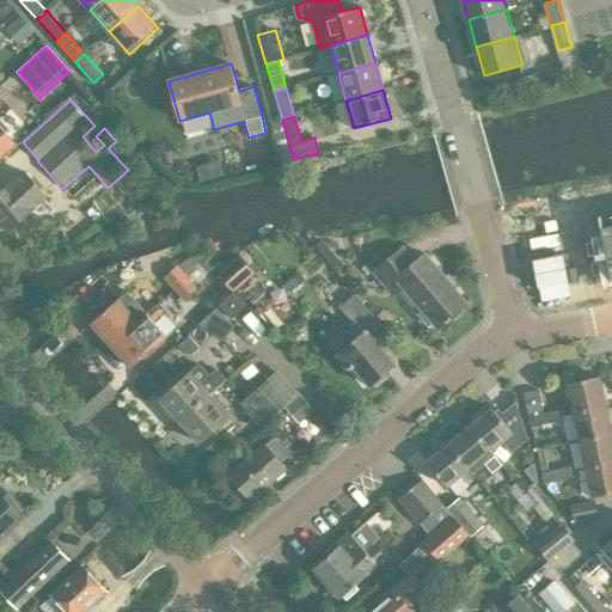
[(0,158),(1,158),(14,146),(7,138),(0,129),(0,158)]
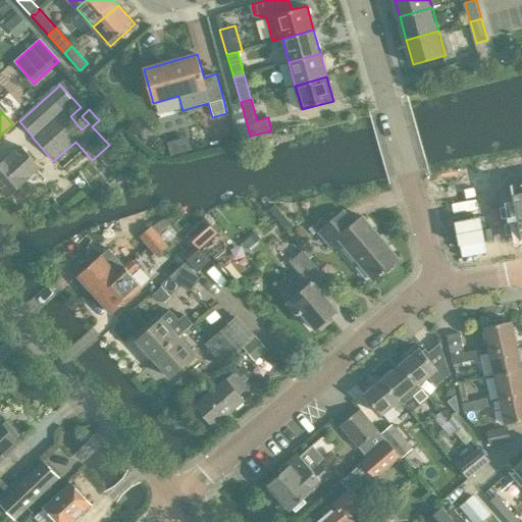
[(0,191),(6,199),(39,169),(19,148),(0,165),(0,191)]
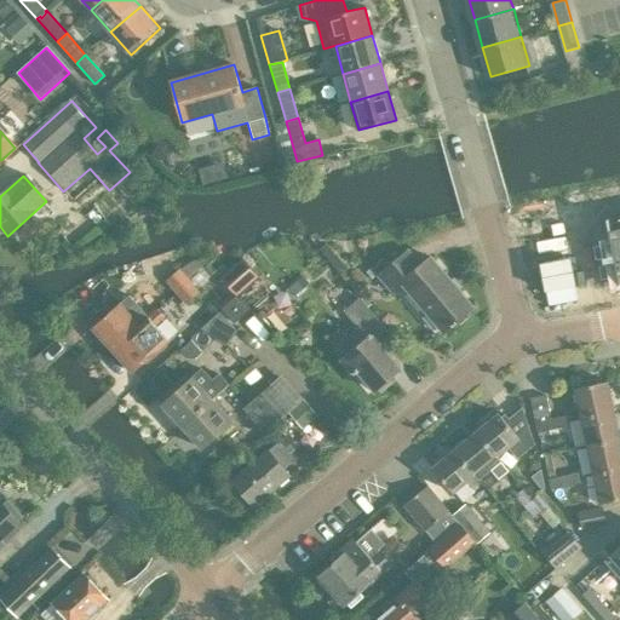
[(608,218),(607,218),(619,285),(619,283),(619,227),(610,229),(608,218)]
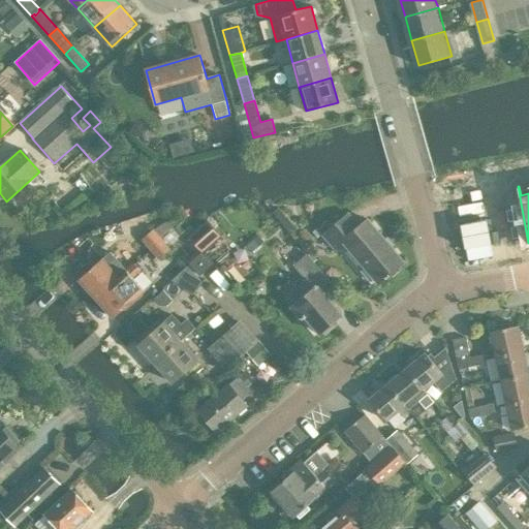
[(379,284),(405,260),(369,219),(360,226),(349,215),(323,238),(334,249),(342,242),(379,284)]
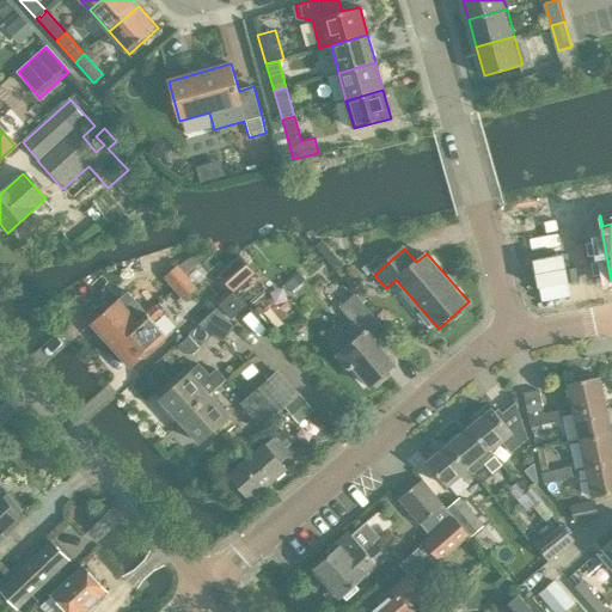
[(234,291),(255,273),(238,255),(216,274),(233,292),(234,291)]
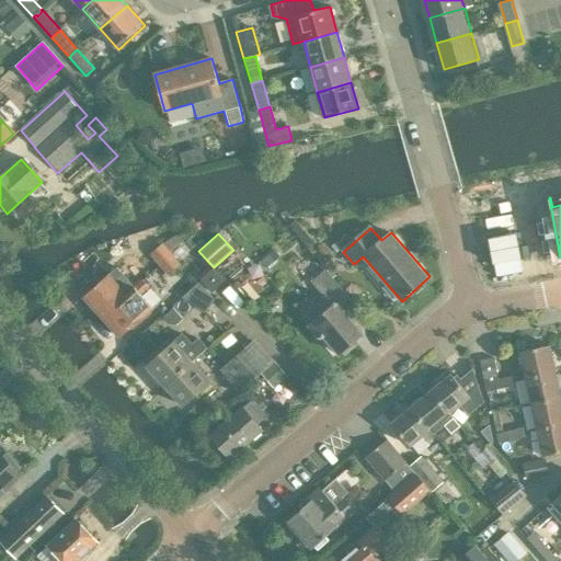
[(163,242),(150,253),(160,264),(172,253),(180,247),(184,242),(178,235),(163,242)]
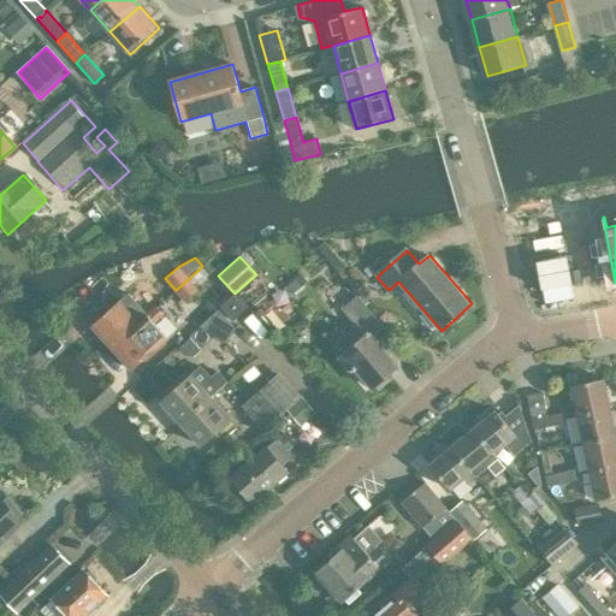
[(189,278),(176,290),(185,302),(200,290),(199,289),(197,286),(205,279),(197,271),(189,278)]
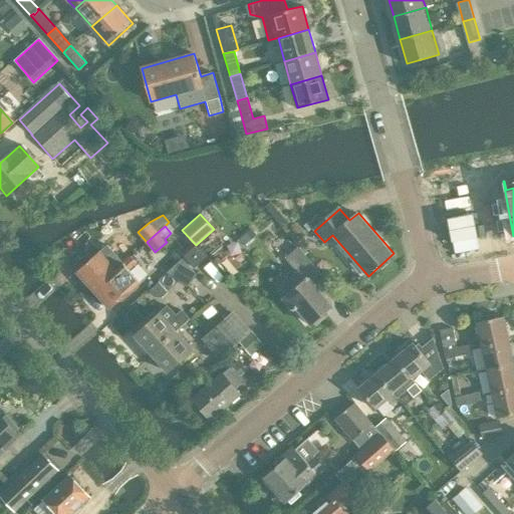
[(251,228),(238,240),(244,247),(257,235),(251,228)]
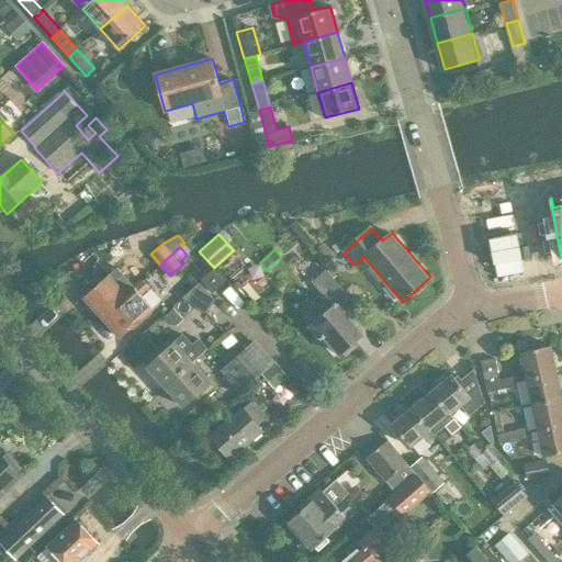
[(214,268),(200,281),(210,293),(223,281),(225,280),(215,267),(214,268)]
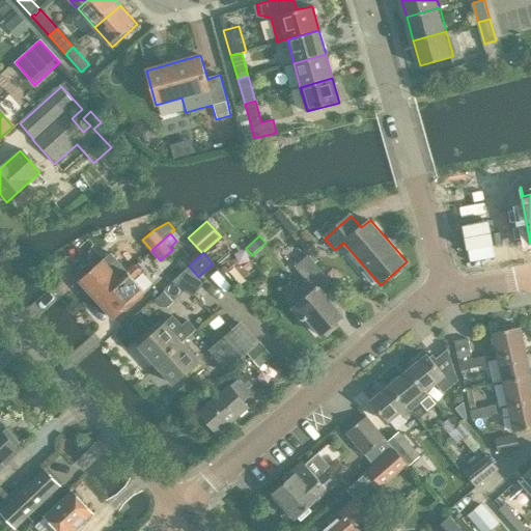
[(101,261),(79,281),(96,301),(118,281),(129,272),(111,253),(101,261)]
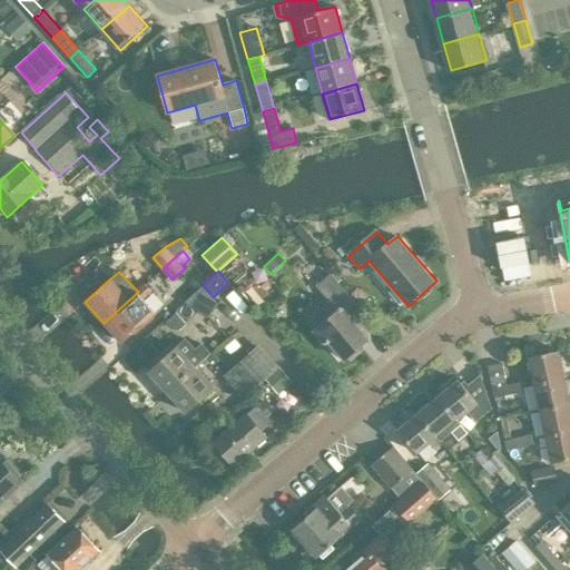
[(338,313),(314,333),(325,346),(328,343),(343,360),(367,340),(344,313),(354,305),(356,303),(331,273),(316,286),(338,313)]
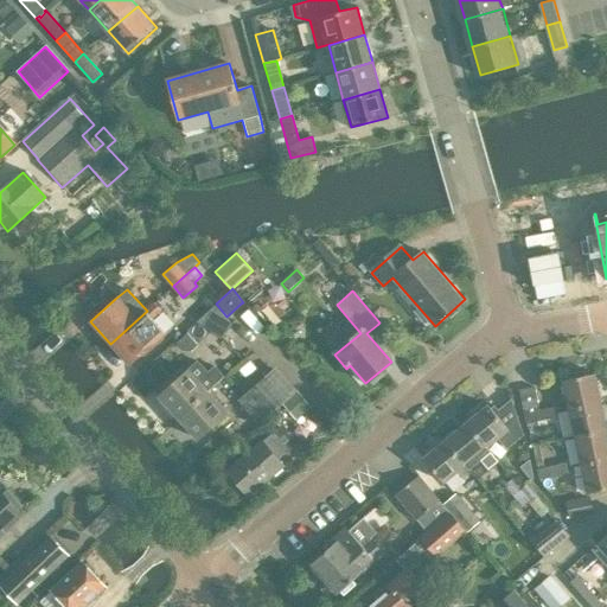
[(135,321),(110,344),(129,365),(167,332),(154,318),(161,311),(154,304),(147,311),(135,321)]
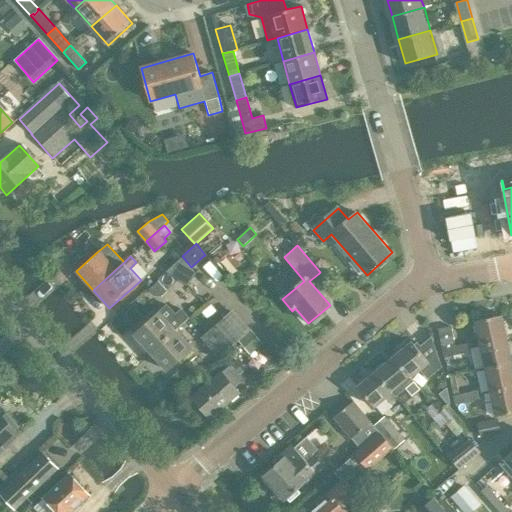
[(181,257),(166,271),(187,285),(195,273),(181,257)]
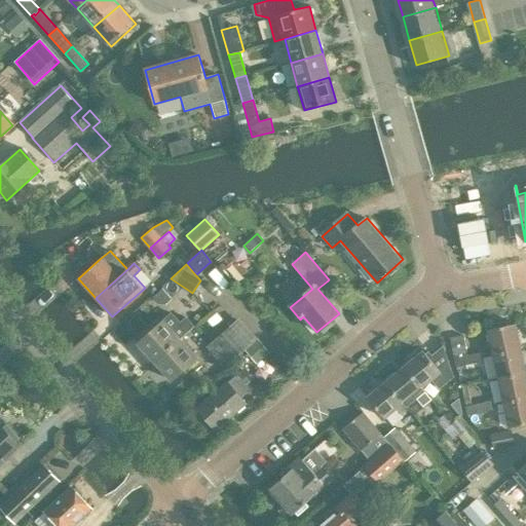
[(163,323),(138,345),(154,363),(179,341),(194,327),(185,317),(180,323),(173,314),(163,323)]
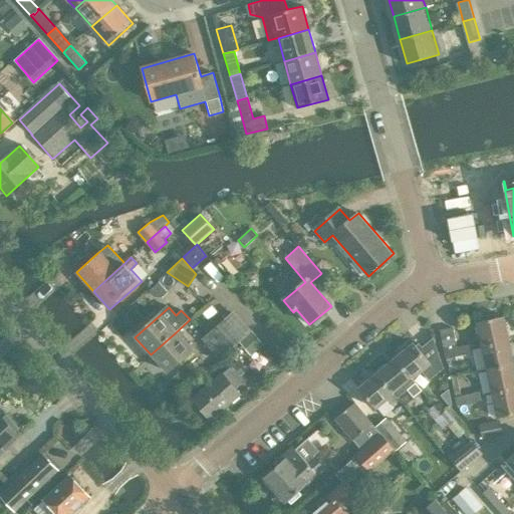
[(234,309),(201,338),(220,359),(253,330),(234,309)]
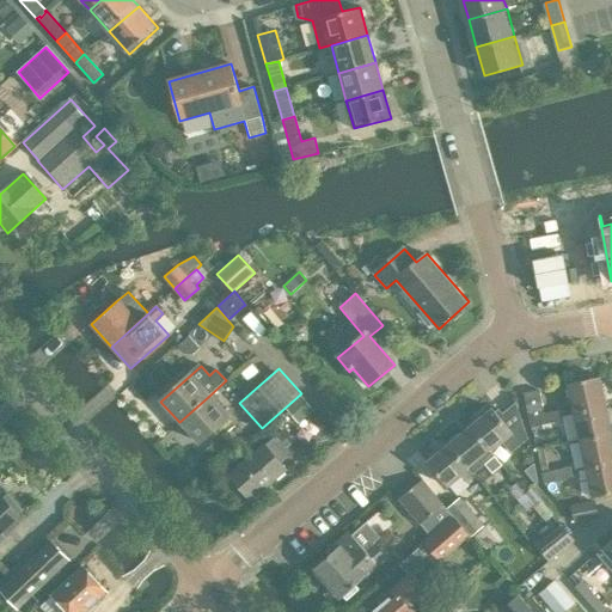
[(569,384),(575,412),(609,405),(601,377),(569,384)]
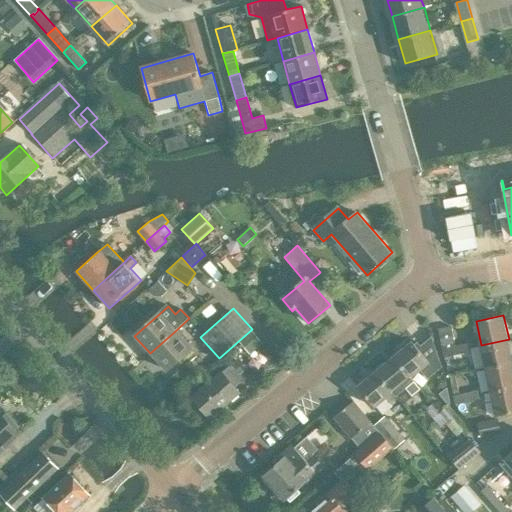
[(439,328),(438,328),(443,353),(443,357),(446,356),(457,354),(456,351),(455,346),(451,325),(439,328)]
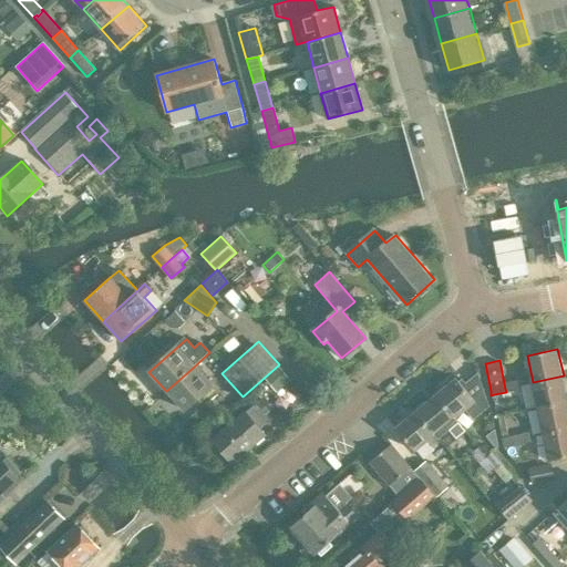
[(264,378),(277,392),(290,380),(278,366),(264,378)]
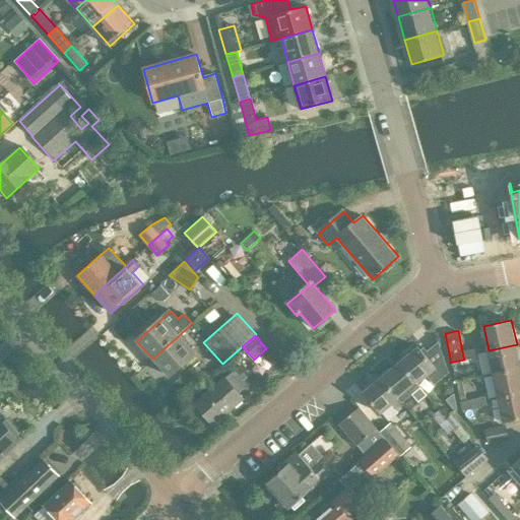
[(177,337),(152,359),(170,378),(194,355),(177,337)]
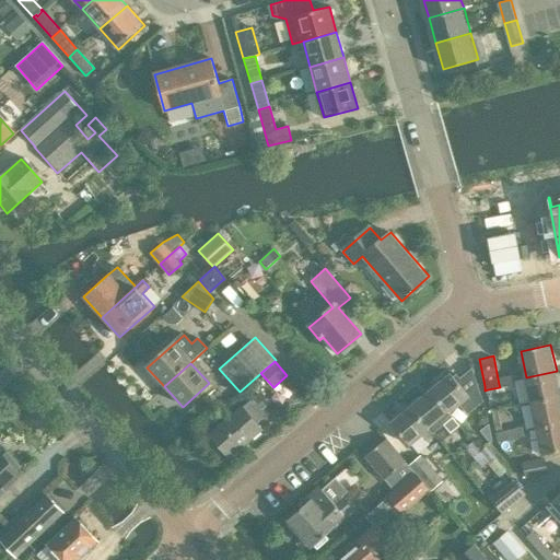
[(431,391),(451,413),(461,405),(468,413),(483,400),(474,369),(458,382),(451,374),(431,391)]
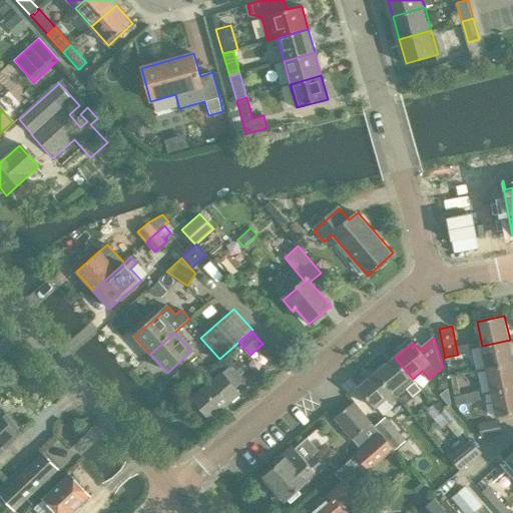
[(482,346),(488,370),(512,363),(512,355),(510,340),(482,346)]
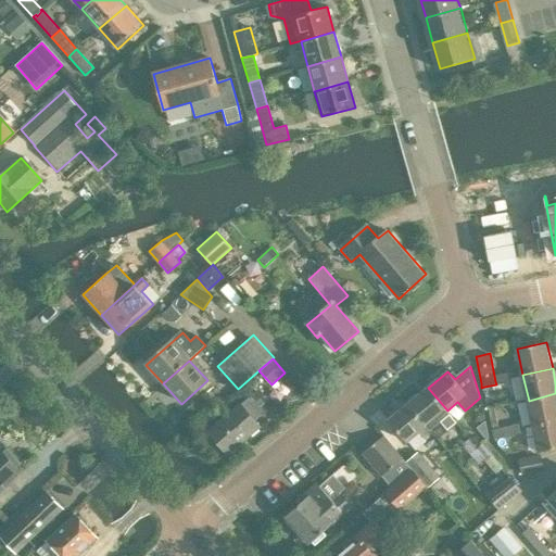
[(507,373),(494,376),(495,381),(496,384),(509,381),(508,378),(507,373)]
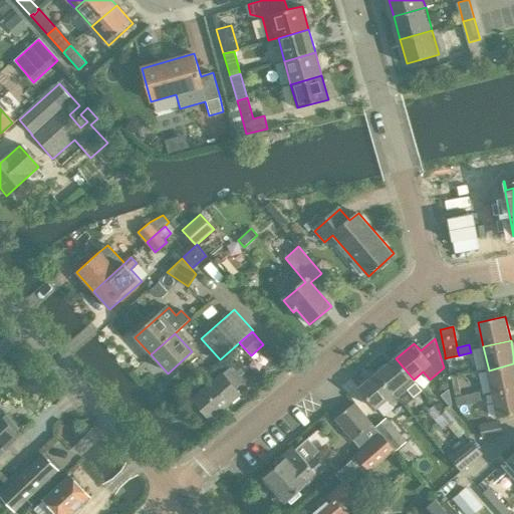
[(377,373),(406,406),(415,399),(409,391),(417,382),(414,379),(396,358),(377,373)]
